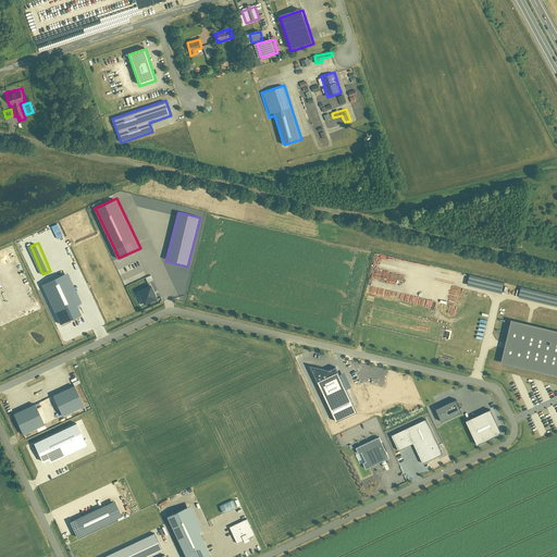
[(64,275),(44,285),(62,324),(83,314),(64,275)]
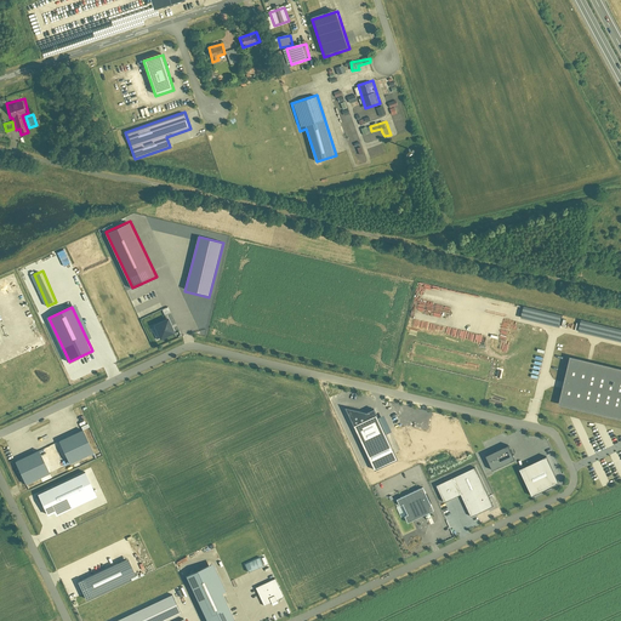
[(525,318),(564,328),(567,315),(529,307),(525,318)]
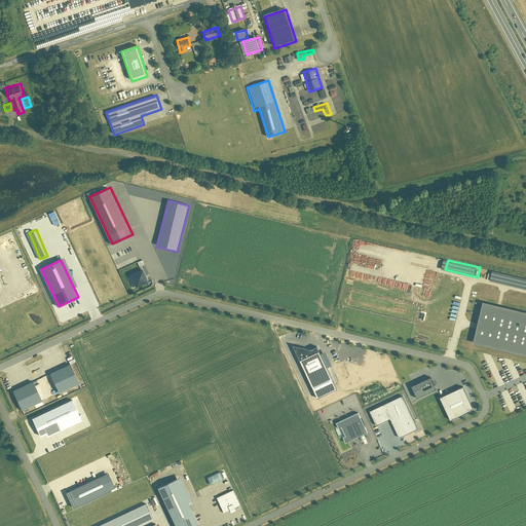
[(143,270),(132,275),(134,279),(130,282),(134,288),(136,287),(137,287),(148,282),(143,270)]
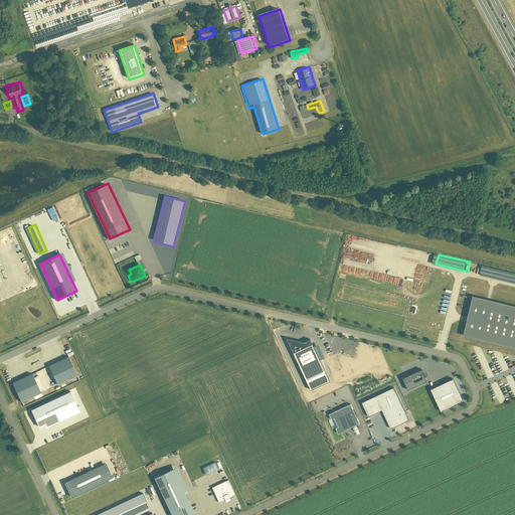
[(514,283),(514,272),(481,265),(479,275),(514,283)]
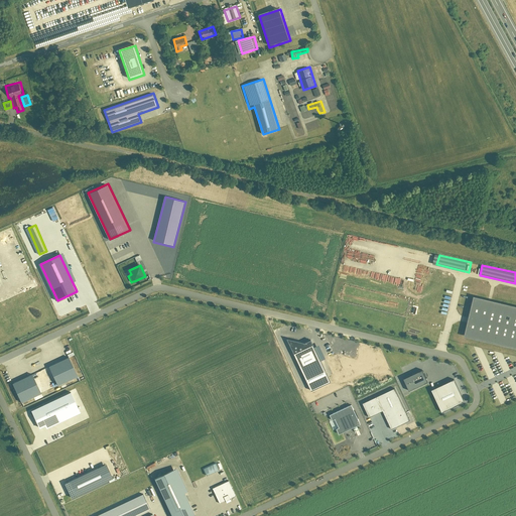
[(469,320),(466,336),(515,348),(515,304),(491,299),(475,295),(469,320)]
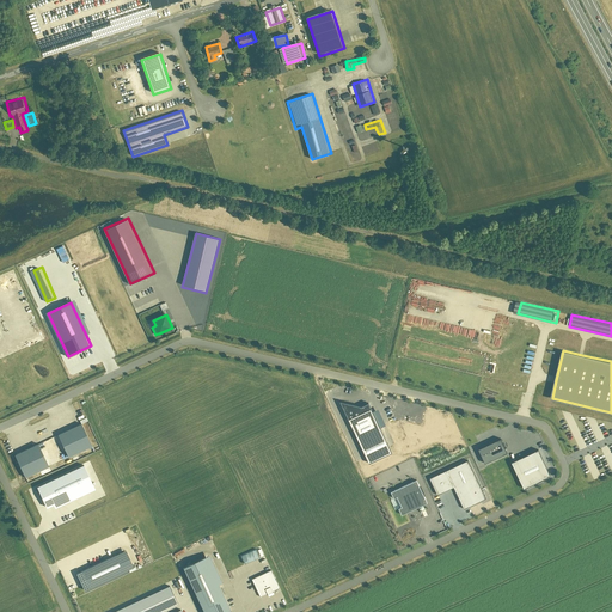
[(392,452),(368,403),(361,407),(341,402),(369,463),(392,452)]
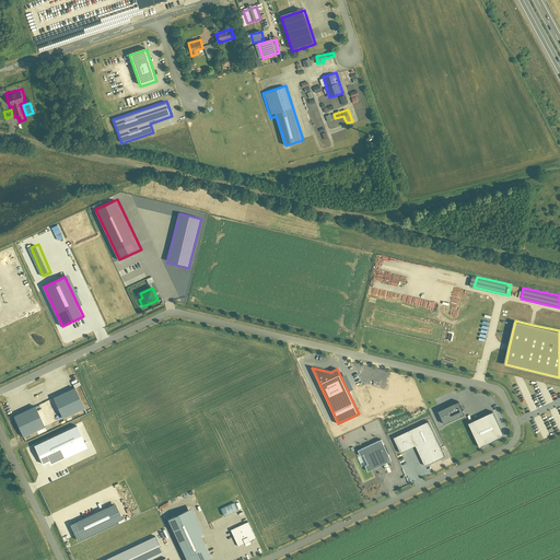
[(76,386),(54,397),(63,418),(85,407),(76,386)]
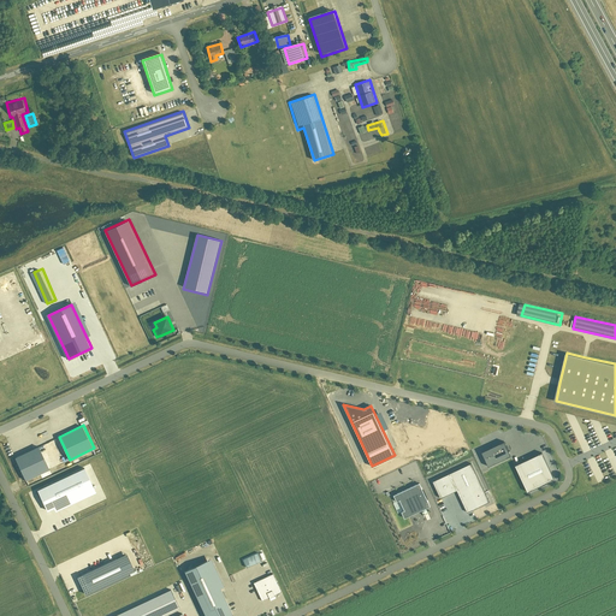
[(504,442),(481,452),(487,467),(511,456),(504,442)]
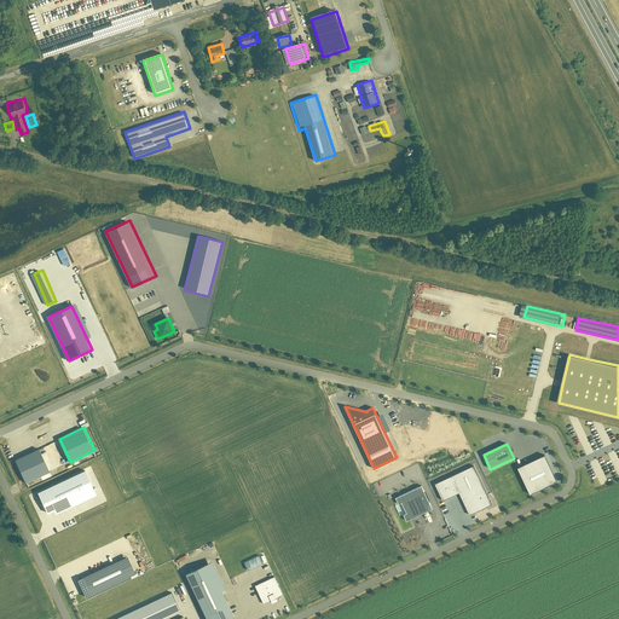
[(40,447),(17,458),(27,481),(50,470),(40,447)]
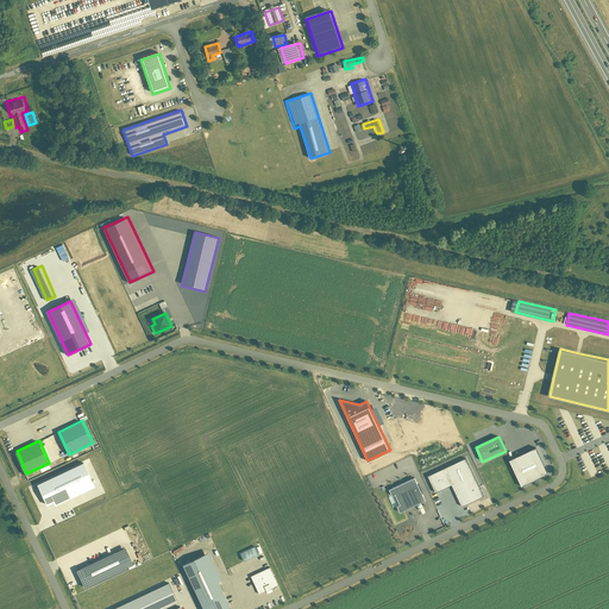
[(537,447),(509,460),(521,485),(548,473),(537,447)]
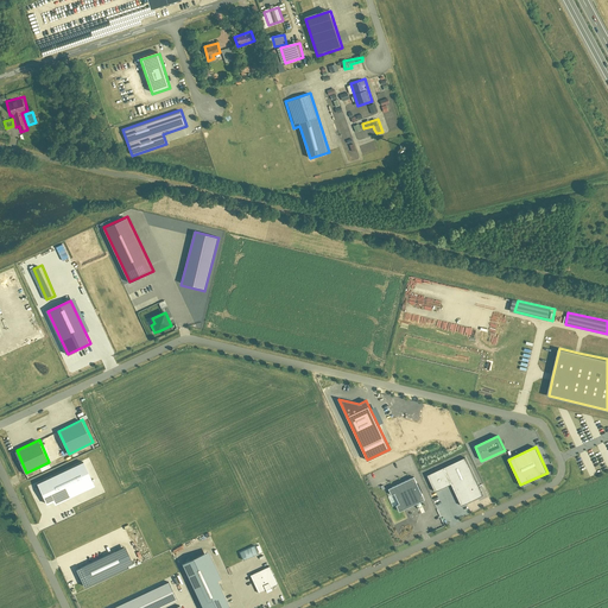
[(466,458),(429,475),(436,492),(453,483),(462,505),(483,495),(466,458)]
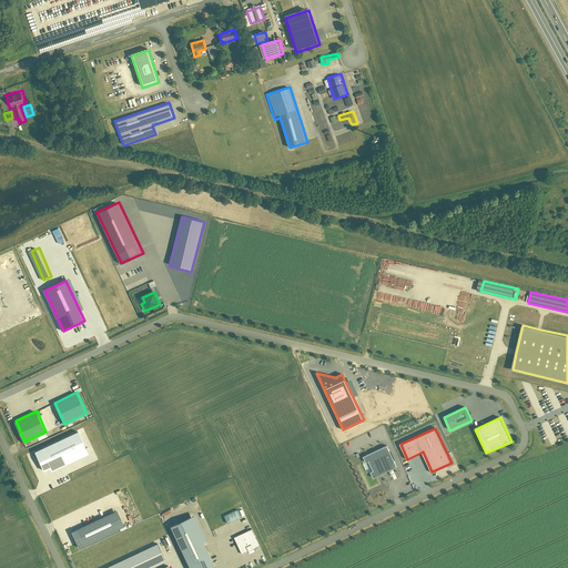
[(80,432),(36,452),(46,472),(51,468),(53,472),(90,454),(80,432)]
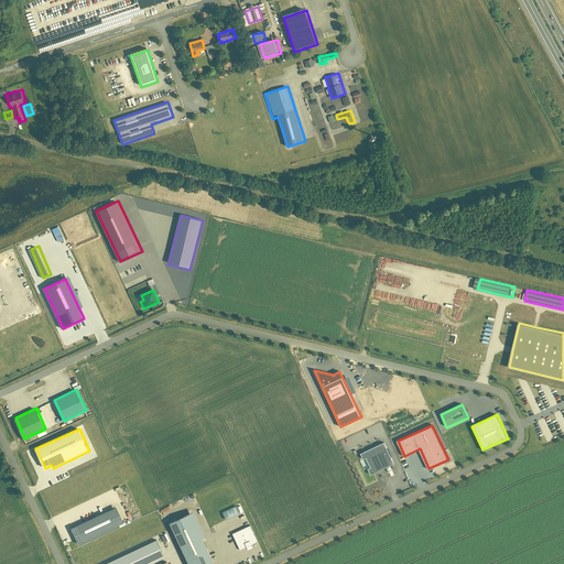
[(370,475),(394,464),(384,442),(360,454),(370,475)]
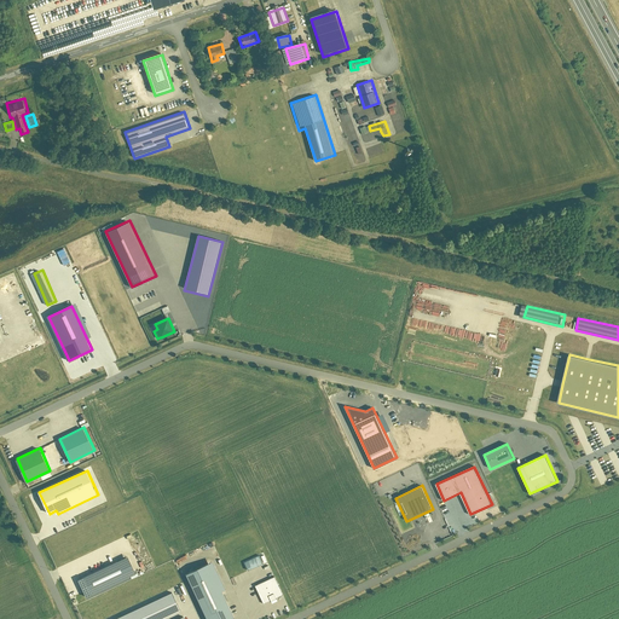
[(244,562),(249,571),(267,562),(264,554),(244,562)]
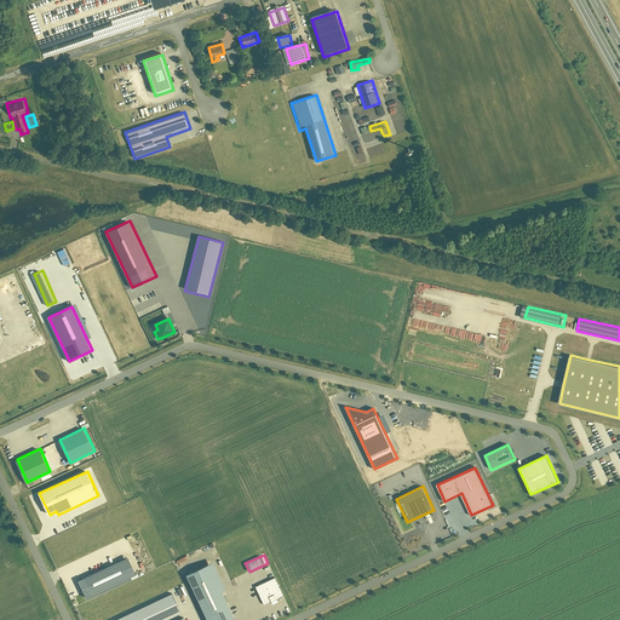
[(130,557),(79,581),(87,598),(138,574),(130,557)]
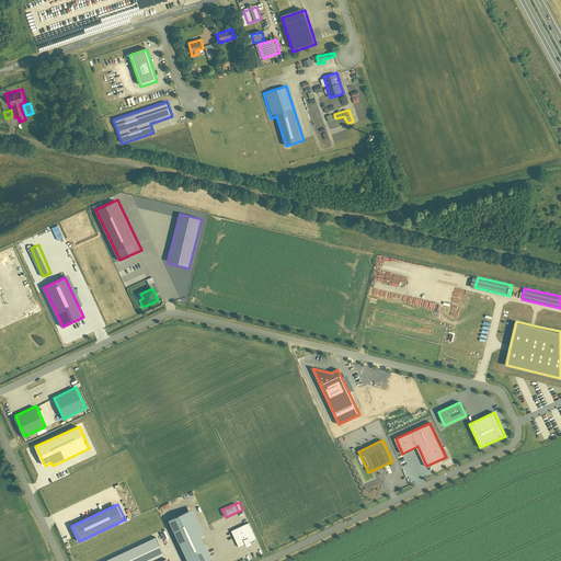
[(196,508),(172,521),(191,560),(213,560),(216,560),(204,536),(208,534),(196,508)]
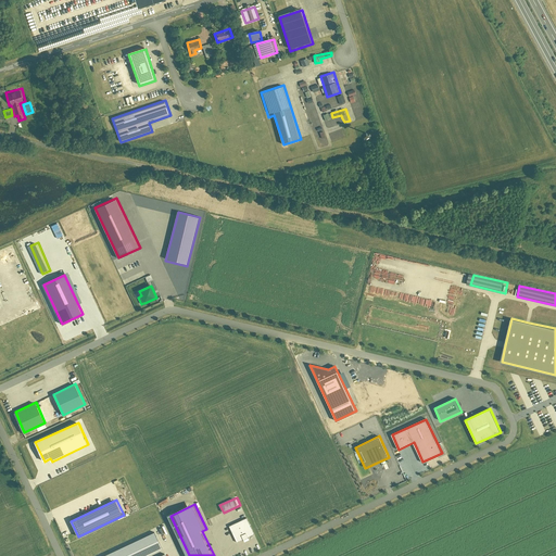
[(250,518),(230,527),(238,544),(256,535),(250,518)]
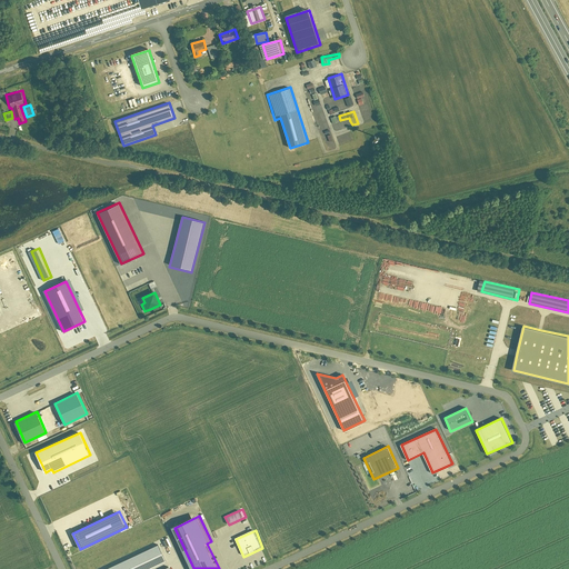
[(160,545),(108,568),(151,568),(168,561),(160,545)]
